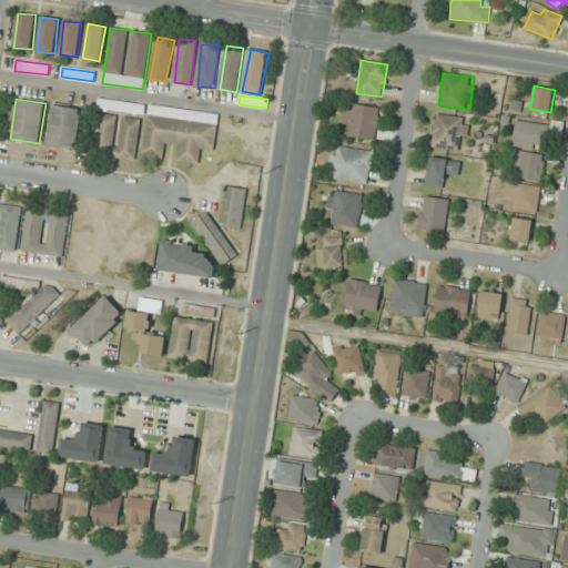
[(348,138),(374,141),(378,109),(345,103),(342,124),(351,125),(348,138)]
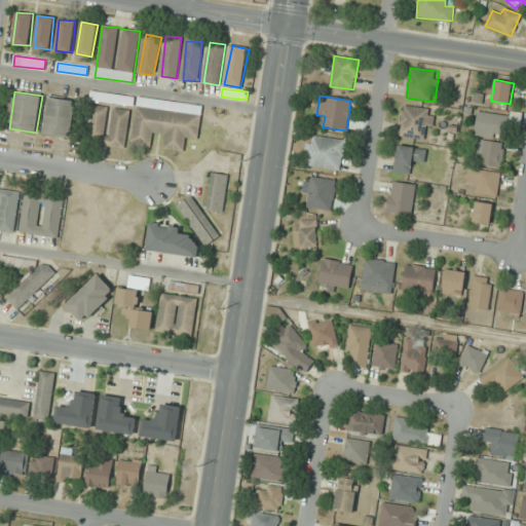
[(71,137),(76,101),(48,97),(43,134),(71,137)]
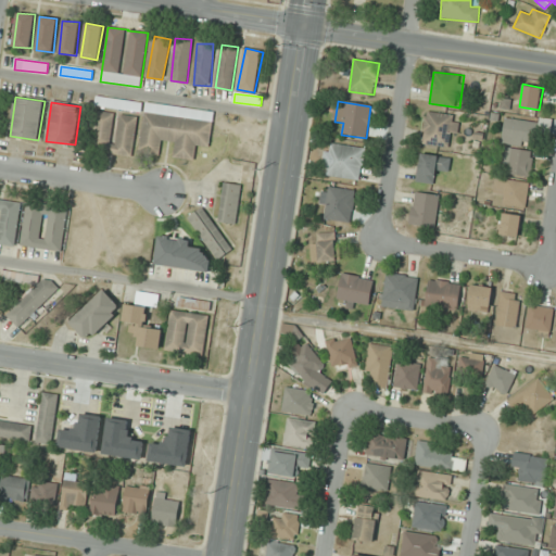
[(214,111),(144,102),(139,152),(160,154),(162,142),(175,143),(173,158),(196,160),(197,147),(210,148),(214,111)]
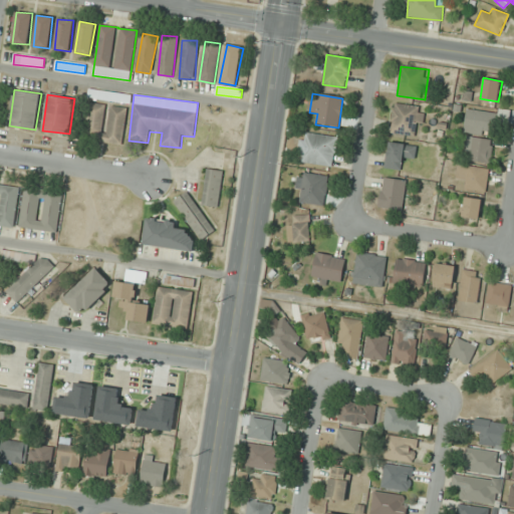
[(126,108),(108,105),(89,102),(84,139),(122,144),(126,108)]
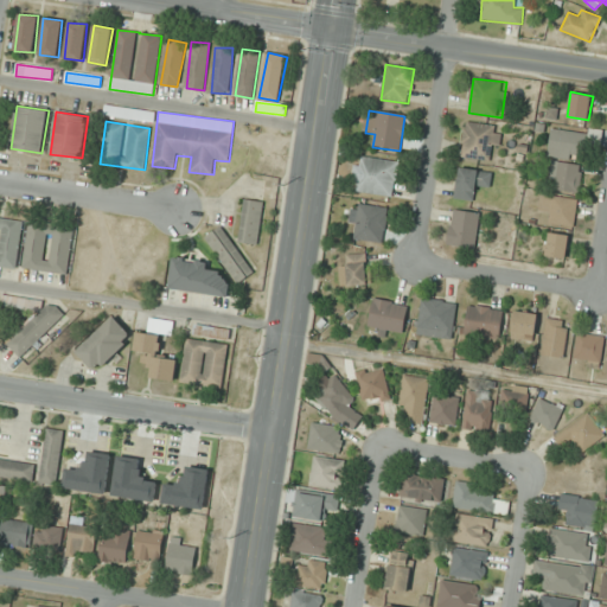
[(500,127),(466,122),(461,157),(496,160),(500,127)]
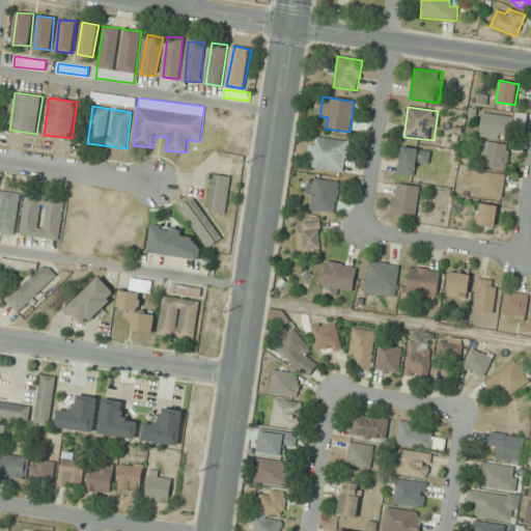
[(513,117),(482,113),(479,136),(509,140),(513,117)]
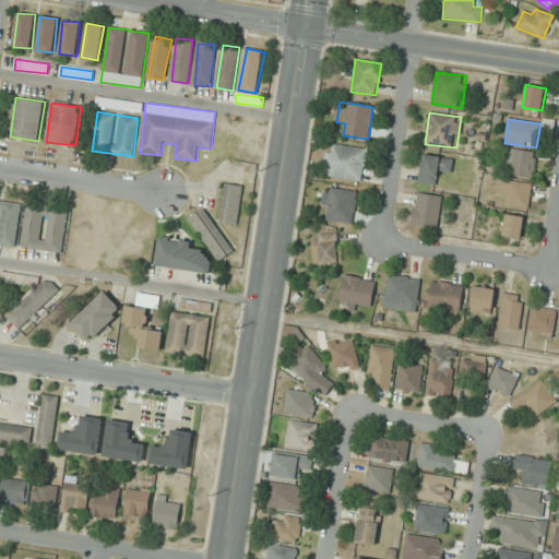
[(363,181),(367,149),(332,144),(329,177),(363,181)]
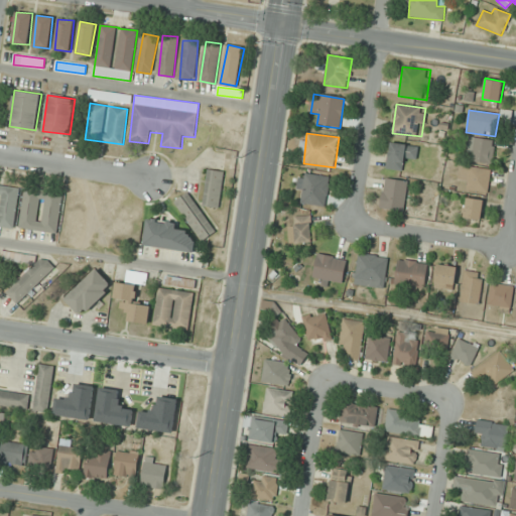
[(465,159),(492,164),(496,141),(469,136),(465,159)]
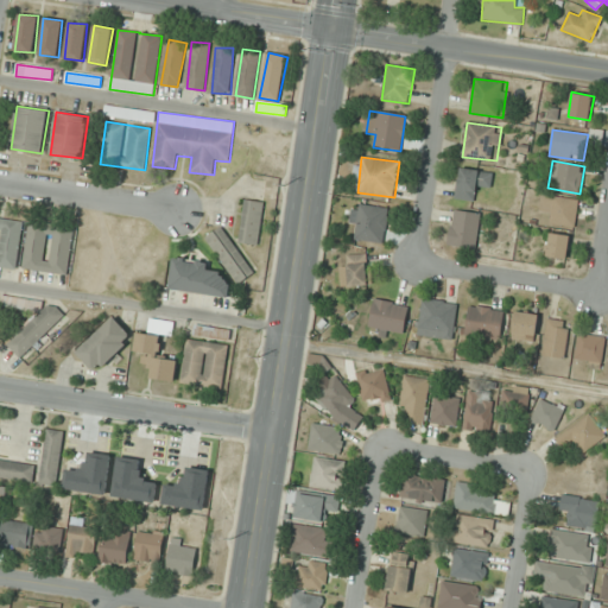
[(491,190),(491,170),(458,170),(458,200),(477,200),(477,190),(491,190)]
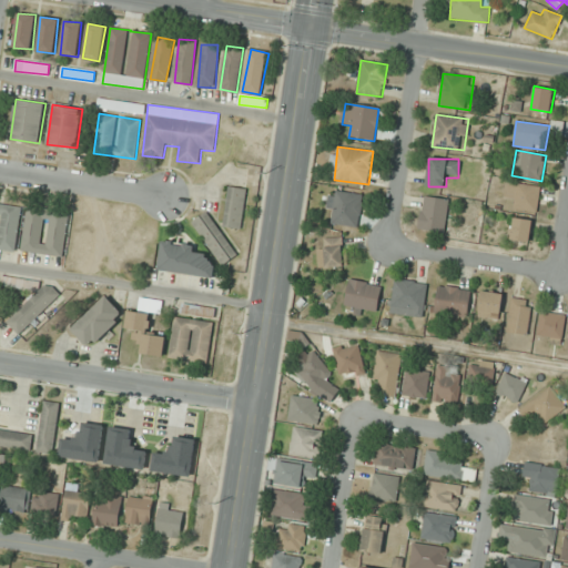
[(515,195),(513,209),(537,212),(540,186),(506,182),(505,194),(515,195)]
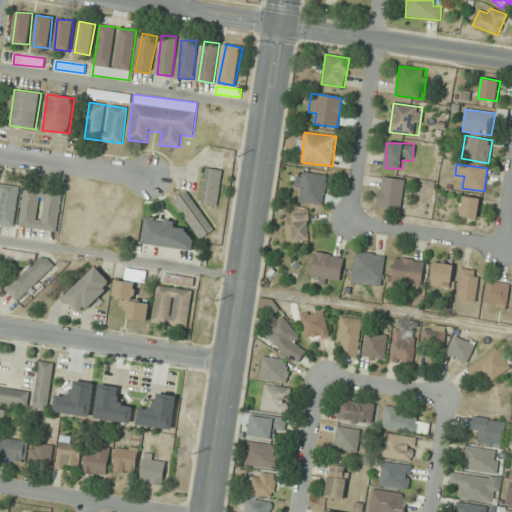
[(221,169),(205,167),(201,205),(218,206),(221,169)]
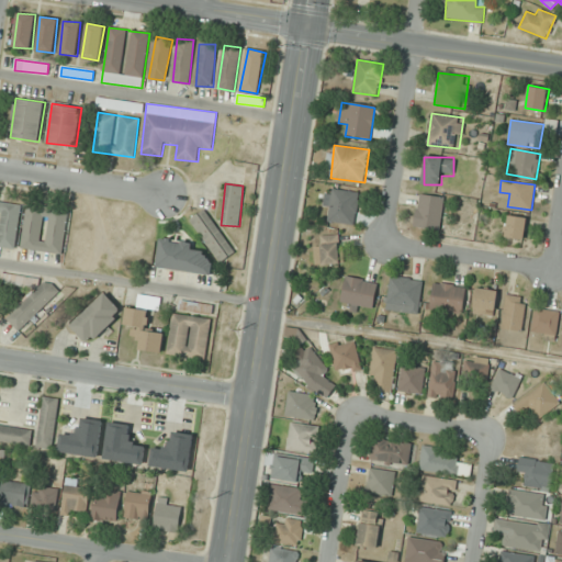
[(328,222),(356,223),(357,191),(326,190),(325,210),(328,210),(328,222)]
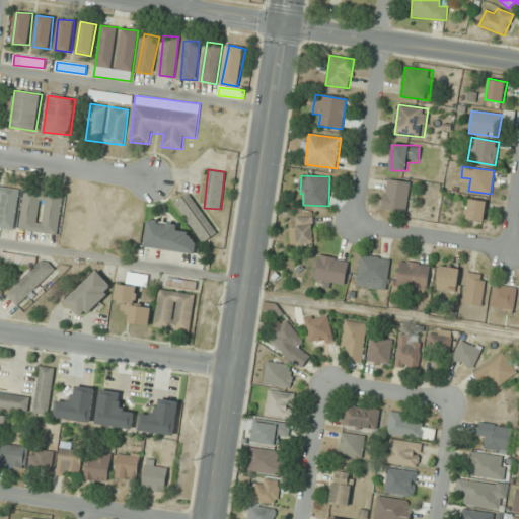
[(383,210),(405,213),(410,181),(386,179),(383,210)]
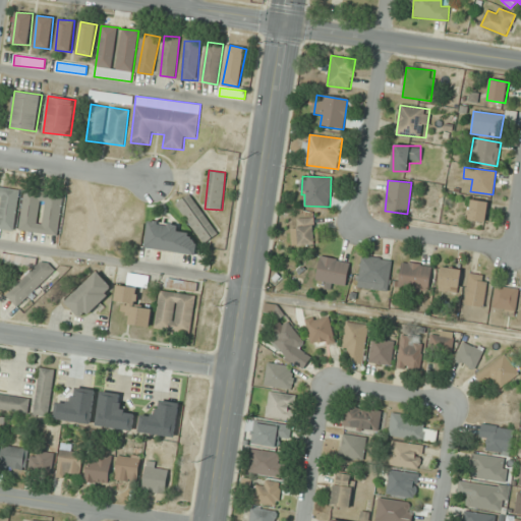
[(20,189),(0,186),(0,228),(15,230),(20,189)]
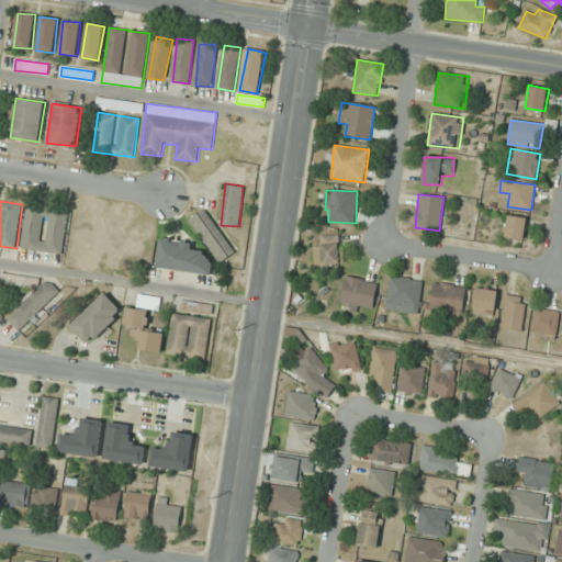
[(21,248),(64,255),(69,210),(27,204),(21,248)]
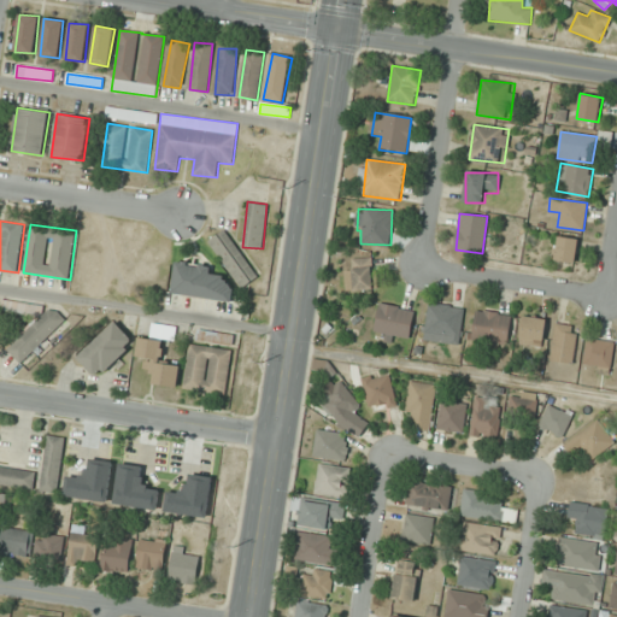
[(207,241),(241,288),(258,276),(225,229),(207,241)]
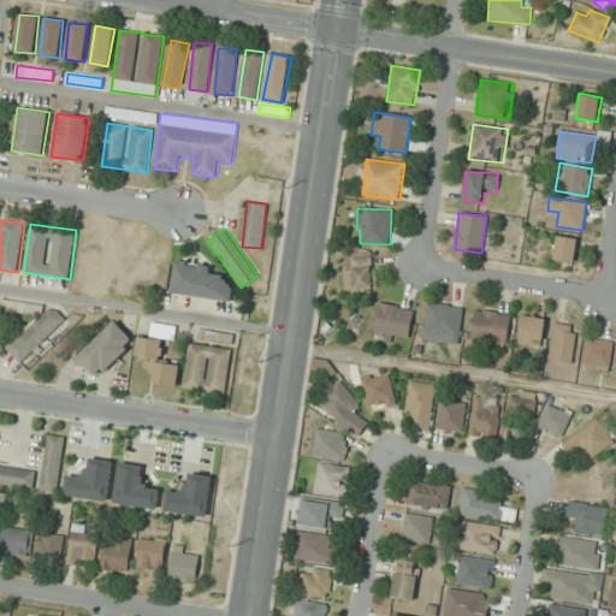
[(554,260),(574,262),(578,238),(557,236),(554,260)]
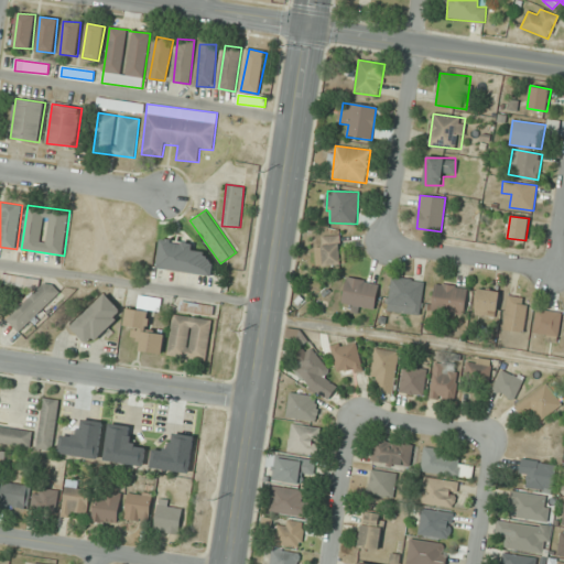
[(340,236),(323,236),(323,264),(340,264),(340,236)]
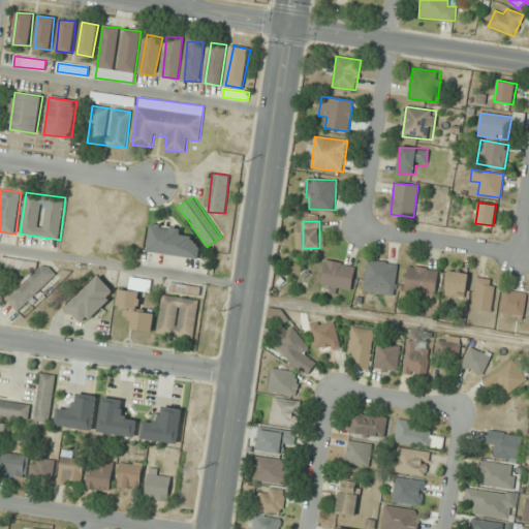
[(182,226),(150,223),(147,252),(198,258),(200,240),(181,237),(182,226)]
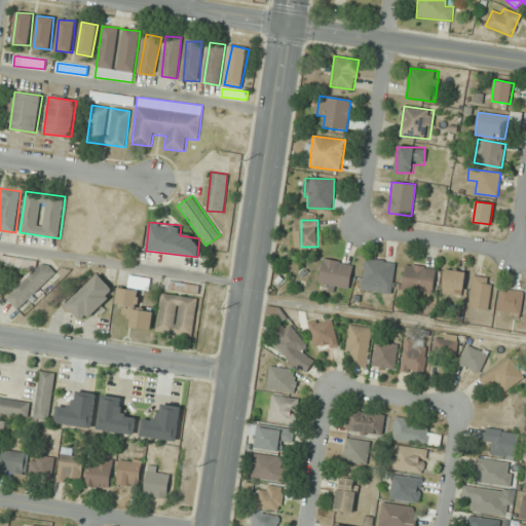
[(349,285),(353,264),(324,259),(318,288),(337,291),(338,284),(349,285)]
